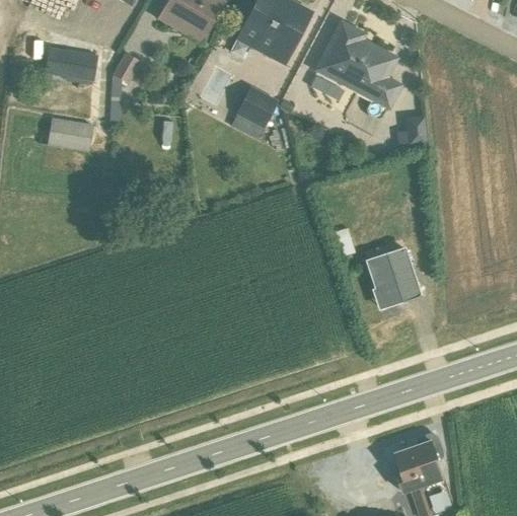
[(167,0),(157,17),(201,43),(225,0),(167,0)]
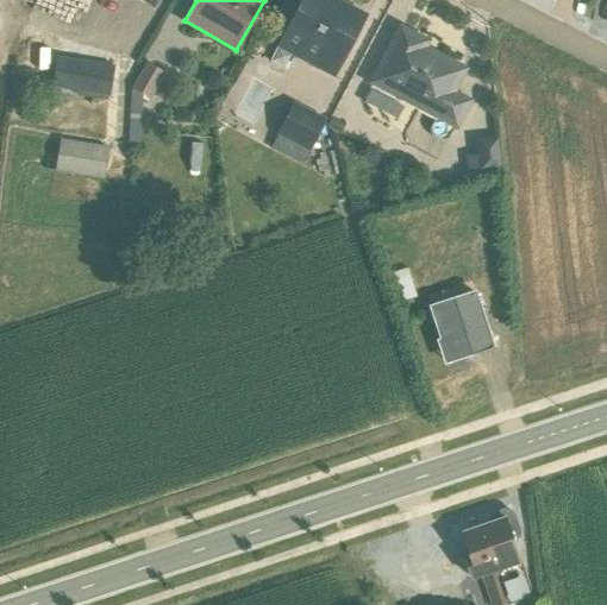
[(333,76),(367,13),(342,0),(300,0),(277,46),(333,76)]
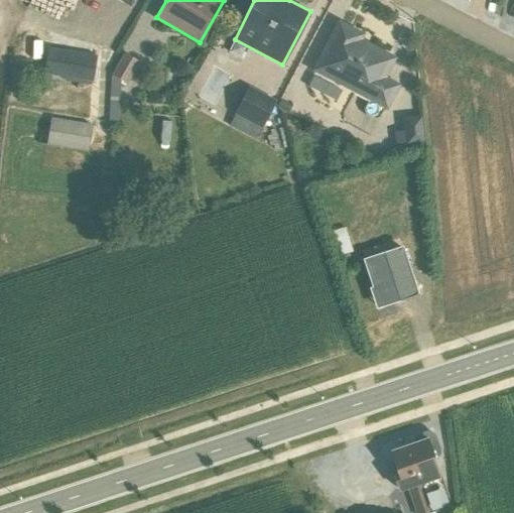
[(341,22),(339,22),(313,70),(387,109),(401,83),(384,75),(393,56),(359,38),(362,33),(341,22)]
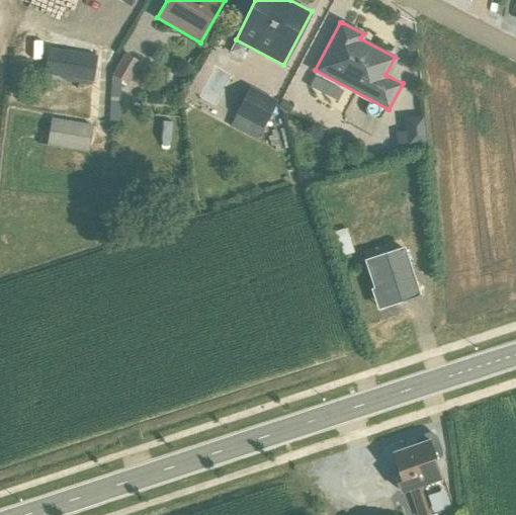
[(45,76),(93,83),(96,58),(49,51),(45,76)]
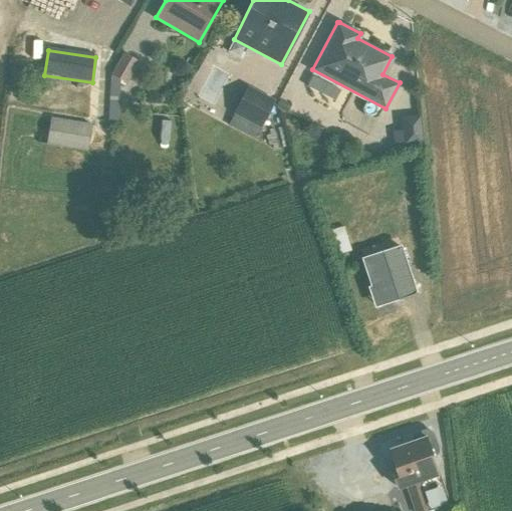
[(108,122),(116,123),(118,111),(120,79),(128,82),(140,60),(123,51),(111,72),(108,122)]
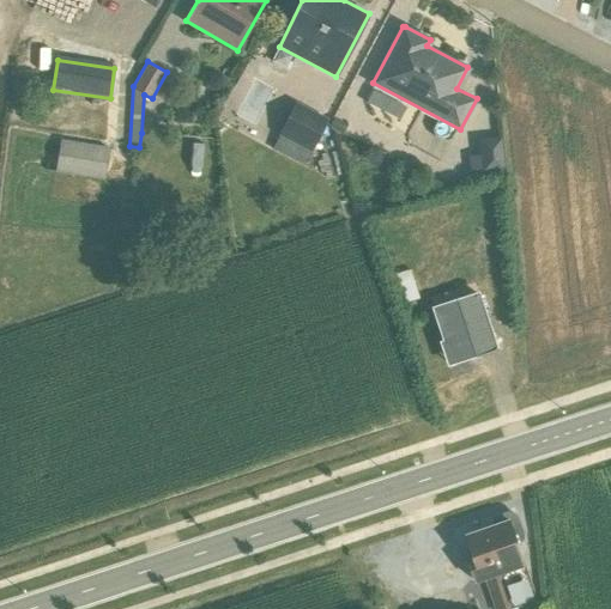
[(296,102),(273,147),(303,164),(310,151),(312,151),(330,119),(296,102)]
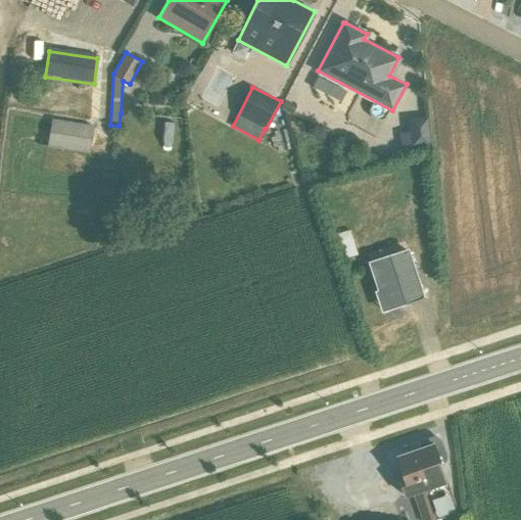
[(412,117),(412,142),(429,142),(429,119),(412,117)]
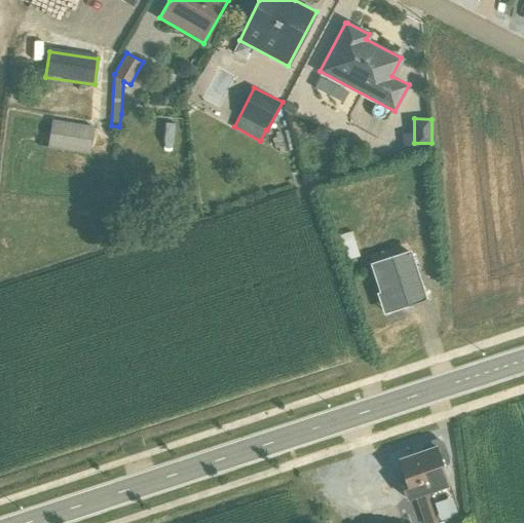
[(52,123),(49,149),(90,154),(94,127),(52,123)]
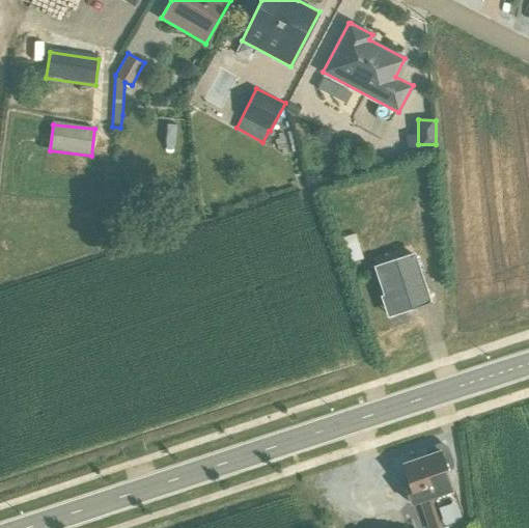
[(364,257),(357,232),(344,237),(353,261),(364,257)]
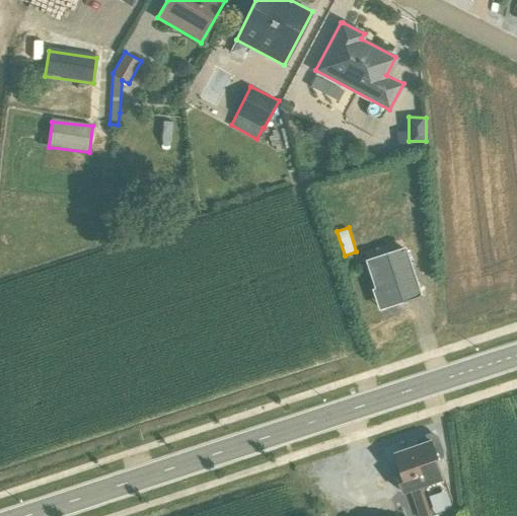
[(389,252),(368,260),(377,288),(374,288),(381,309),(423,296),(407,247),(390,253),(389,252)]
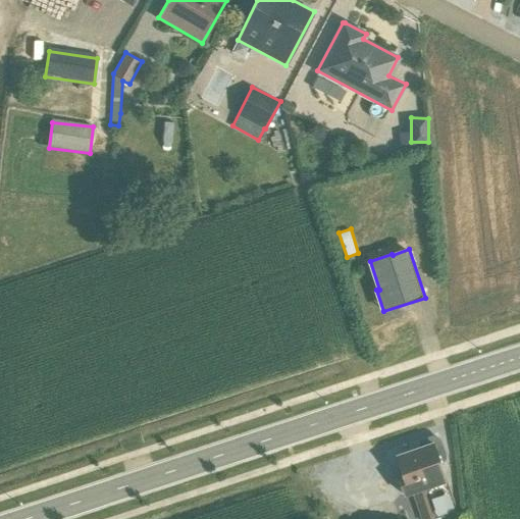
[(415,495),(423,518),(434,518),(459,510),(443,464),(448,459),(448,456),(443,439),(440,436),(437,435),(433,435),(425,438),(423,440),(421,445),(421,448),(411,452),(413,457),(402,461),(406,474),(401,476),(408,497),(408,498),(415,495)]
